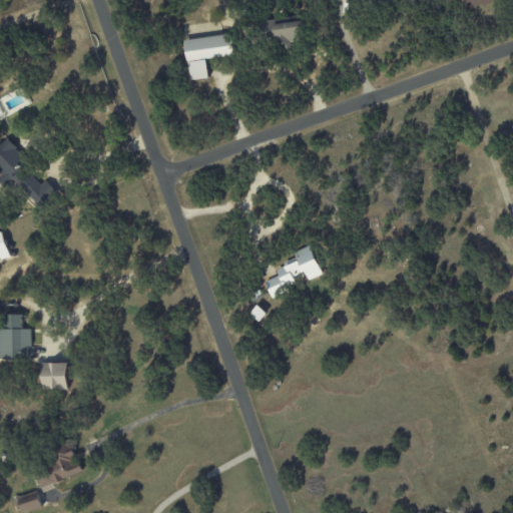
[(461,0),(466,10),(481,4),(482,7),(493,2),(492,0),(461,0)]
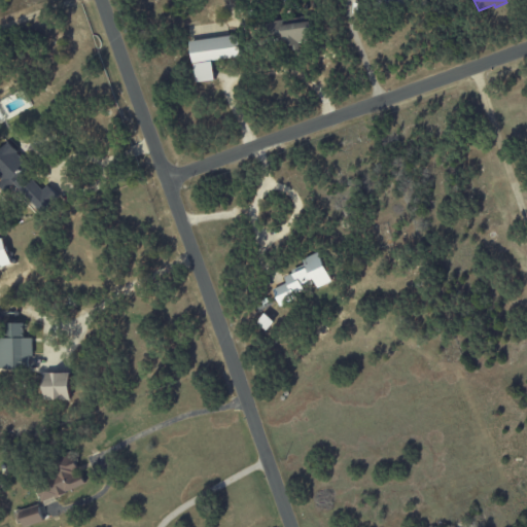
[(311,21),(270,22),(270,45),(284,44),(284,50),(299,50),(297,39),(312,39),(311,21)]
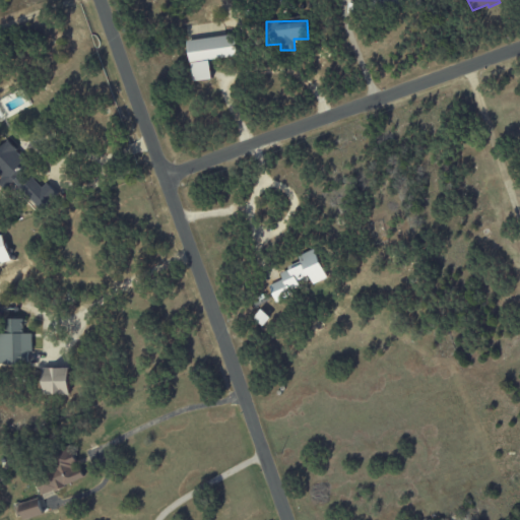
[(188,40),(192,81),(211,79),(209,59),(238,57),(236,35),(188,40)]
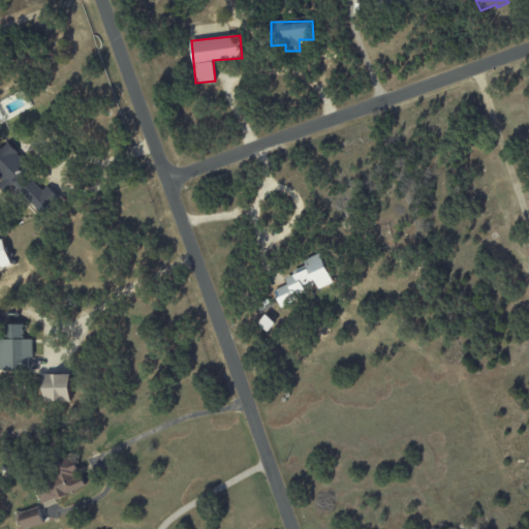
[(26,163),(9,144),(0,151),(0,180),(0,190),(18,190),(34,211),(40,211),(57,196),(50,188),(39,188),(33,181),(26,181),(26,163)]
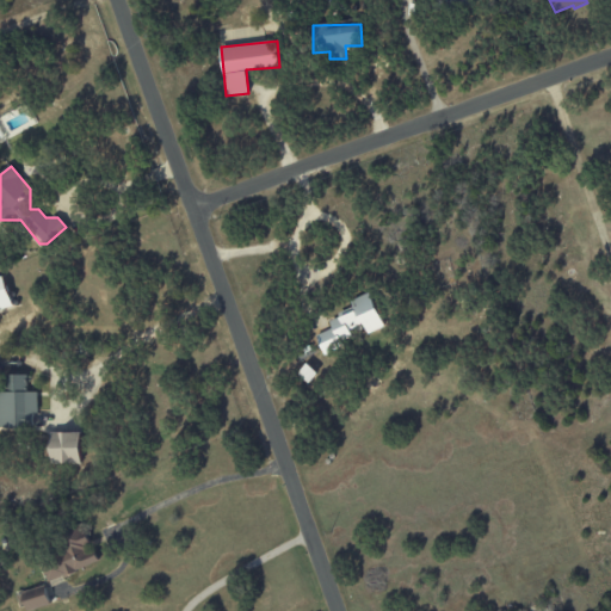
[(0,312),(14,307),(2,276),(0,276),(0,312)]
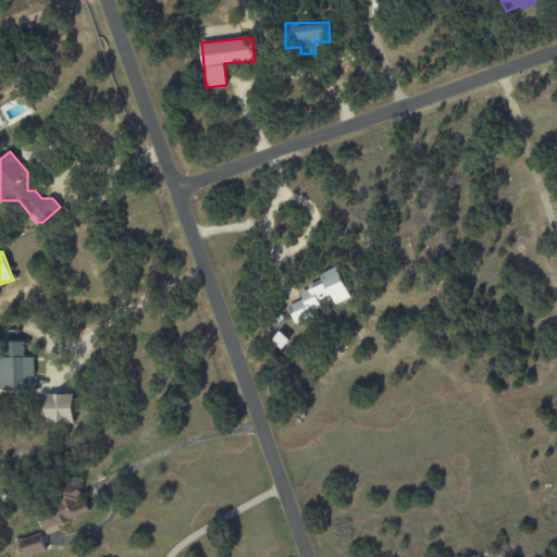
[(350,298),(337,267),(320,273),(323,281),(299,291),(302,299),(287,306),(295,322),(323,310),(319,300),(332,295),(335,305),(350,298)]
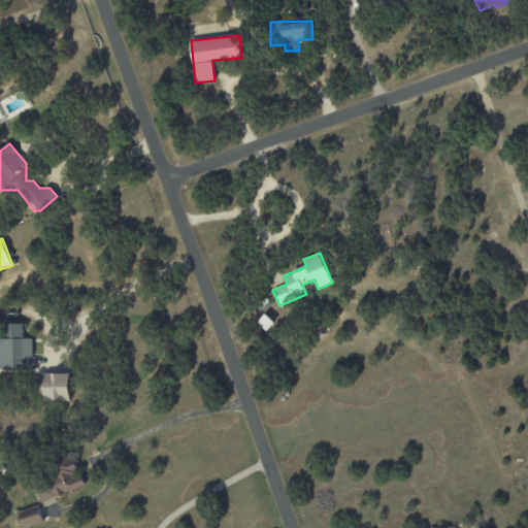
[(257,324),(266,332),(274,323),(266,314),(257,324)]
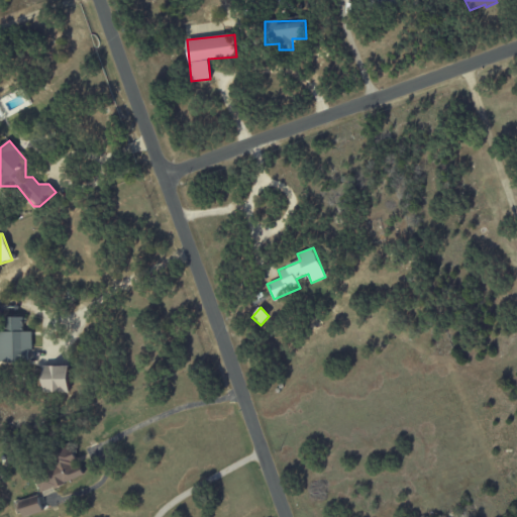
[(0,363),(27,362),(27,350),(31,349),(30,331),(22,331),(22,316),(6,317),(7,331),(0,330),(0,363)]
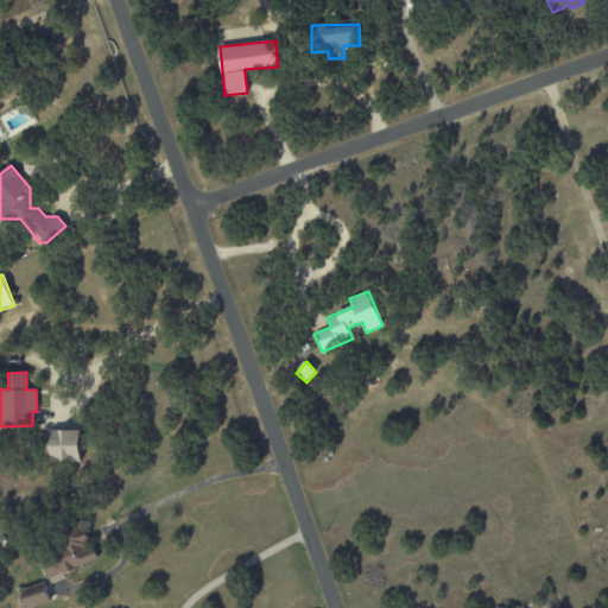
[(81,430),(50,430),(50,462),(81,462),(81,430)]
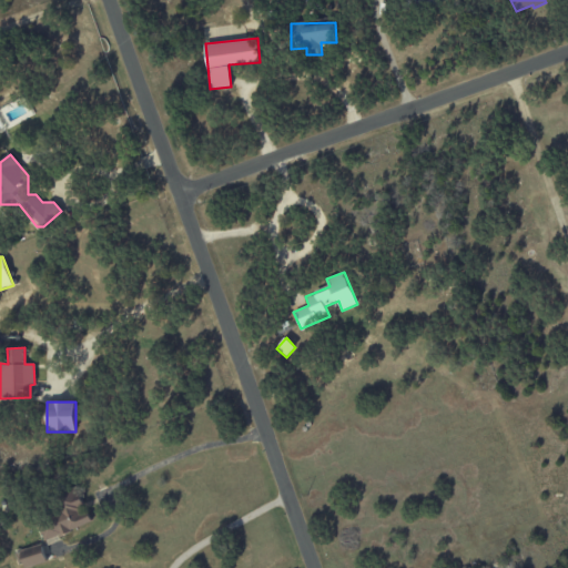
[(92,525),(89,513),(80,515),(78,506),(80,505),(80,501),(36,515),(42,539),(92,525)]
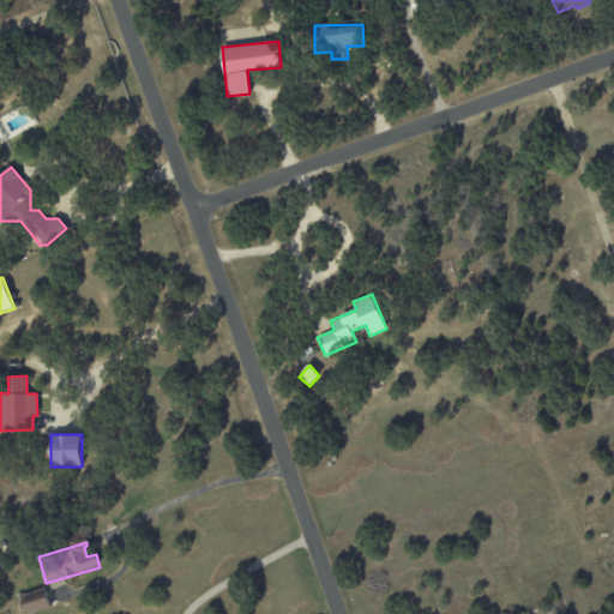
[(26,613),(50,608),(44,588),(18,596),(23,613),(26,613)]
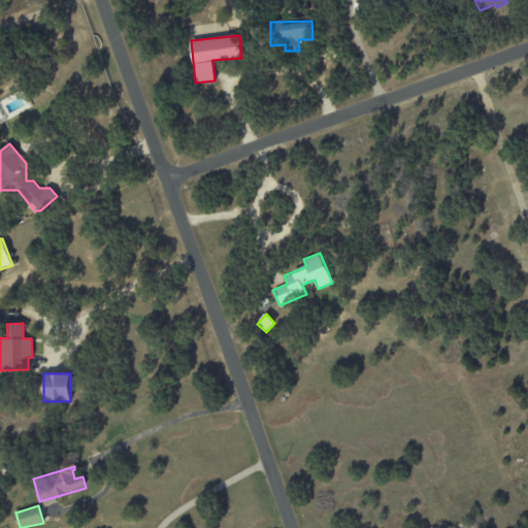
All buildings are outlined.
